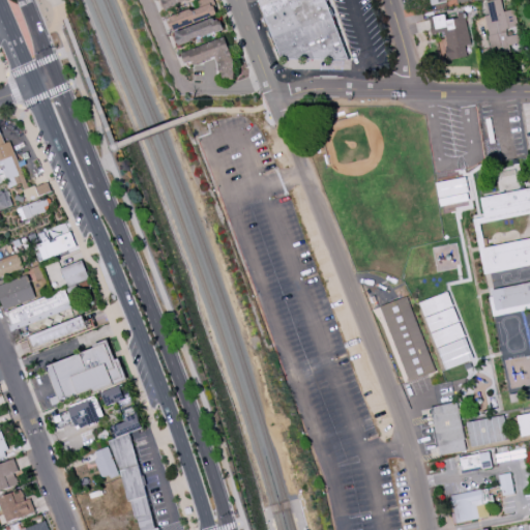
[(163,0),(166,9),(192,0),(163,0)]
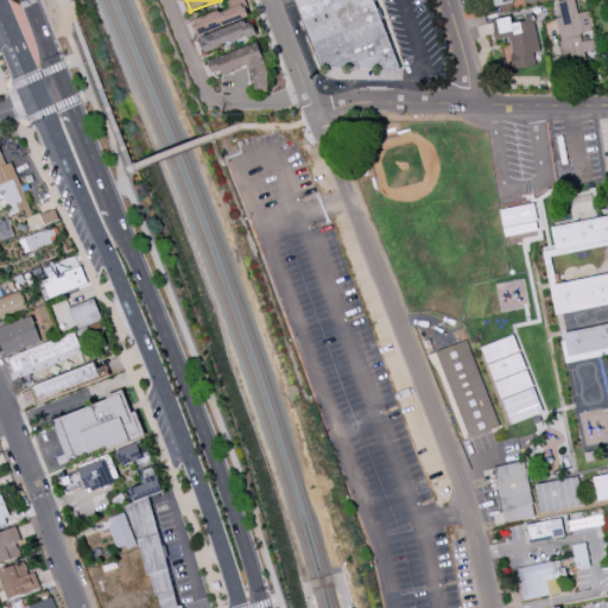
[(194,18),(200,33),(251,16),(245,0),(229,0),(227,1),(228,6),(194,18)]
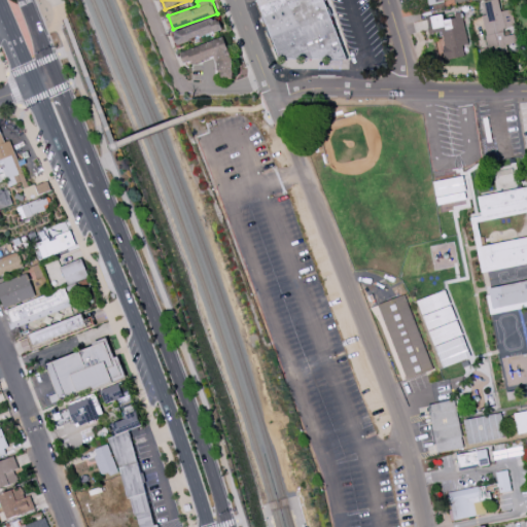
[(264,0),(328,0),(351,59),(284,55),(264,0)]
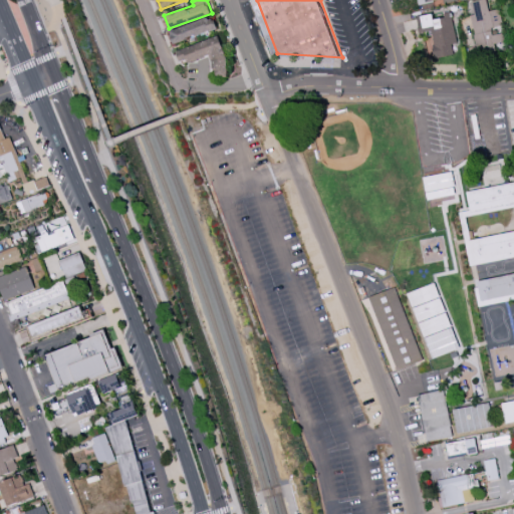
[(502,25),(499,9),(488,11),(486,0),(475,0),(468,2),(478,56),(496,53),(494,43),(503,41),(502,33),(492,35),(491,27),(502,25)]
